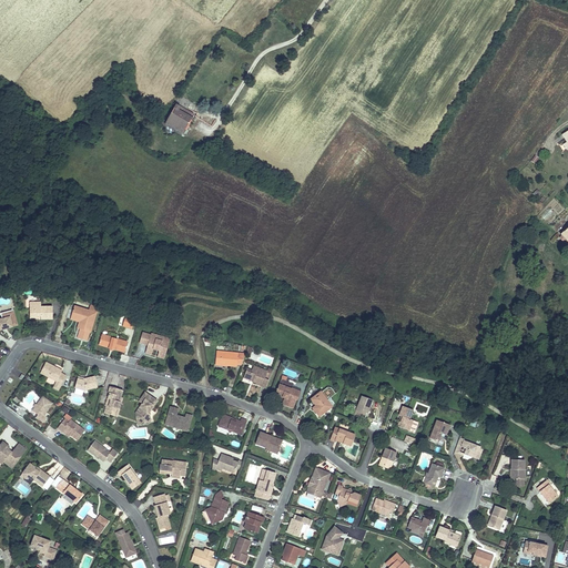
[(169,120),(166,123),(184,133),(194,115),(186,111),(189,109),(182,105),(181,108),(176,105),(171,115),(169,114),(166,119),(169,120)]
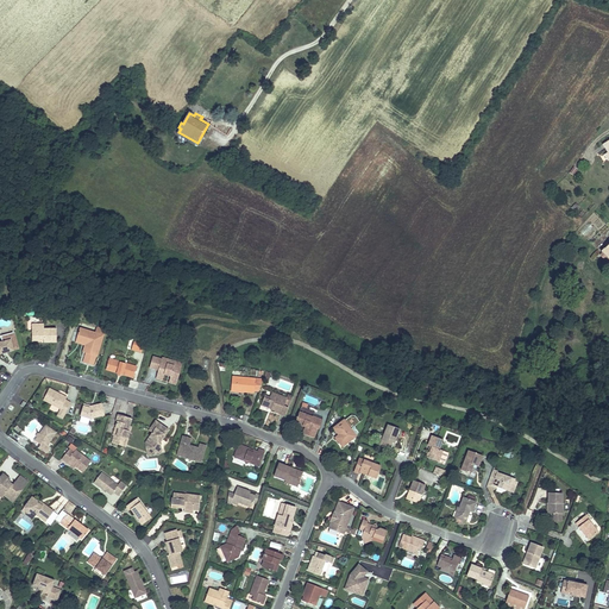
[(585,234),(592,227),(589,224),(583,231),(585,234)]
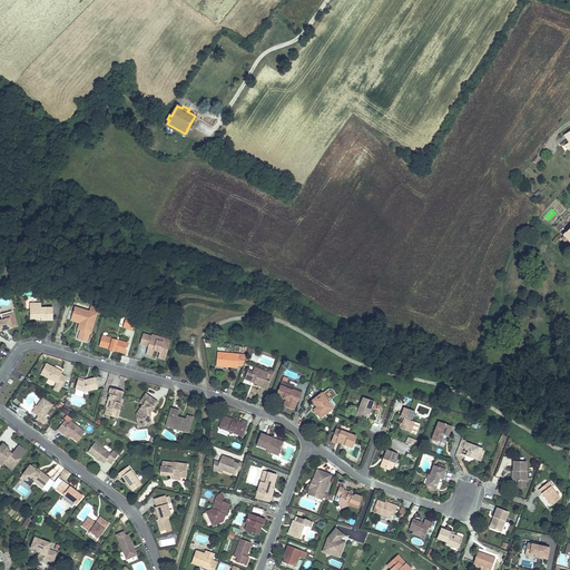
[(41,308),(41,304),(30,304),(30,317),(41,317),(41,320),(41,321),(52,321),(52,307),(41,308)]
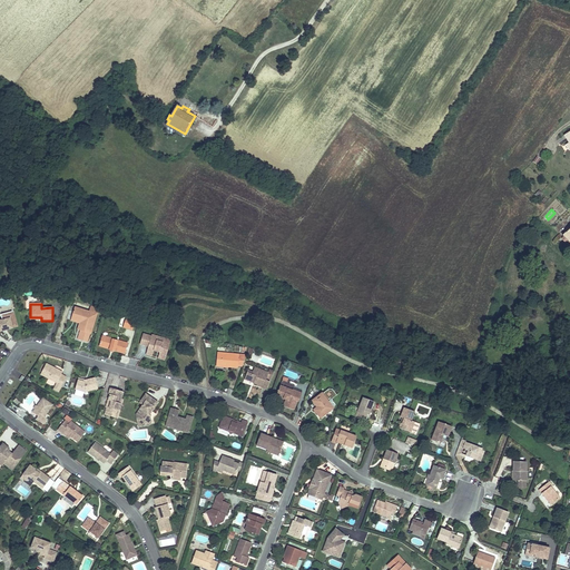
[(90,333),(98,308),(90,307),(89,312),(75,307),(72,315),(81,317),(80,323),(78,330),(90,333)]
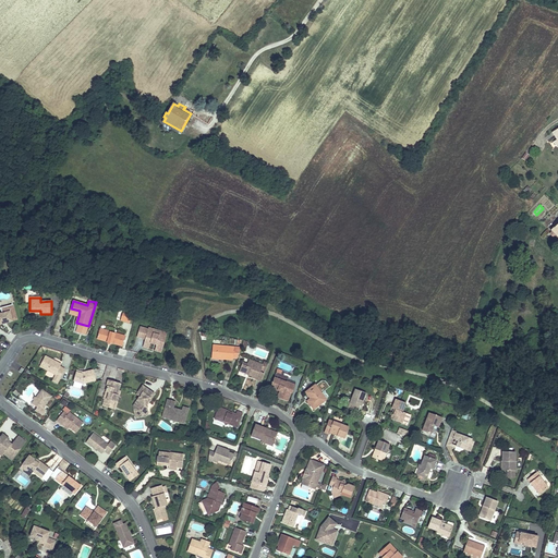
[(12,322),(10,312),(0,314),(0,325),(4,325),(4,323),(7,323),(7,324),(12,322)]
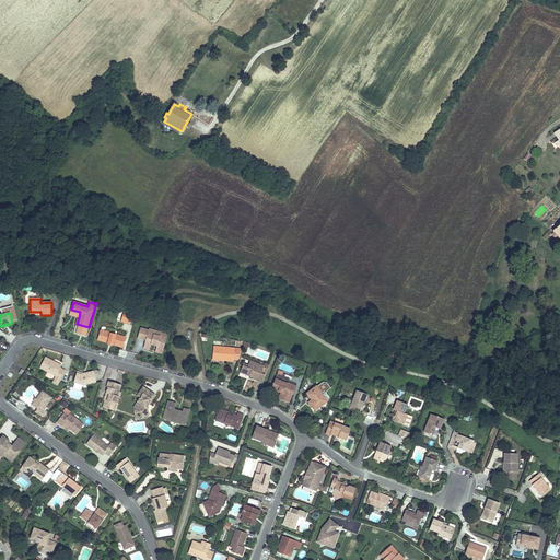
[(132,315),(123,313),(120,322),(129,325),(132,315)]
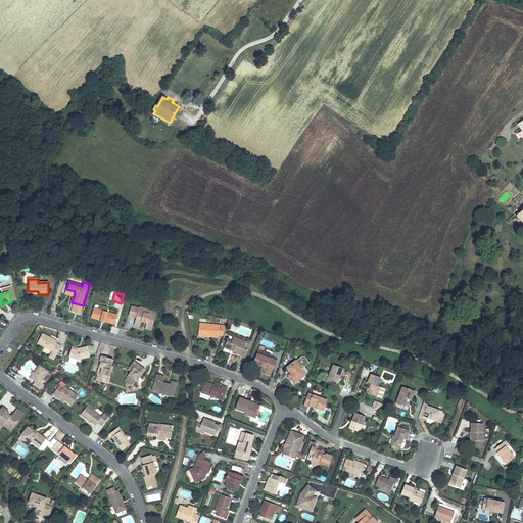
[(149,315),(139,312),(140,310),(132,306),(129,316),(136,318),(134,325),(139,327),(141,322),(144,323),(144,321),(147,322),(146,324),(146,325),(152,327),(156,316),(150,314),(149,315)]
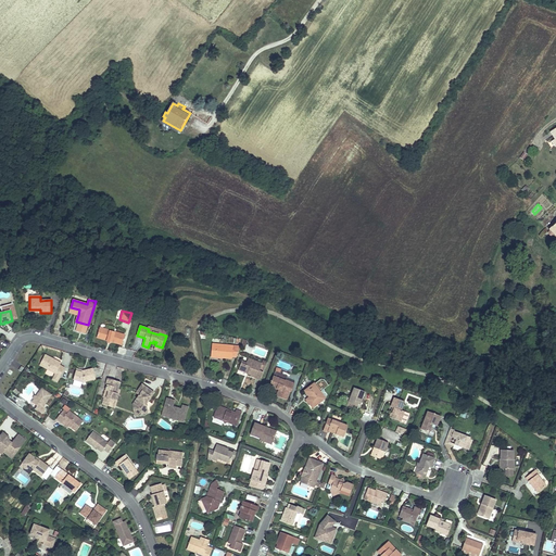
[(125,335),(100,327),(97,338),(106,341),(112,343),(112,342),(122,345),(125,335)]
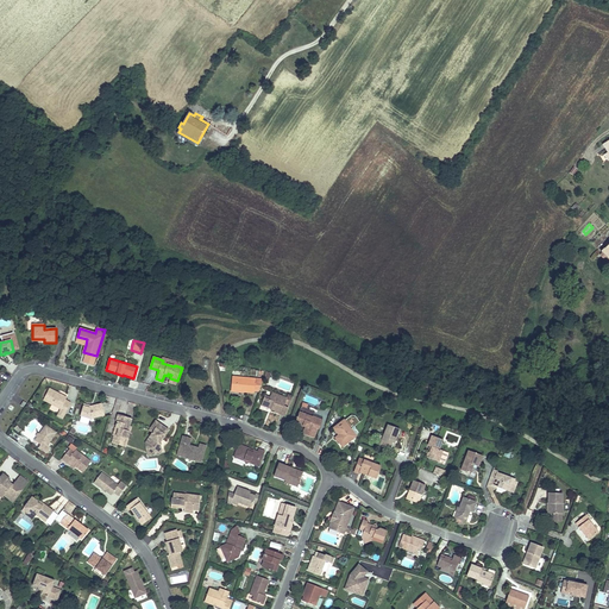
[(233,376),(232,389),(244,390),(244,391),(255,393),(255,390),(259,391),(264,380),(233,376)]
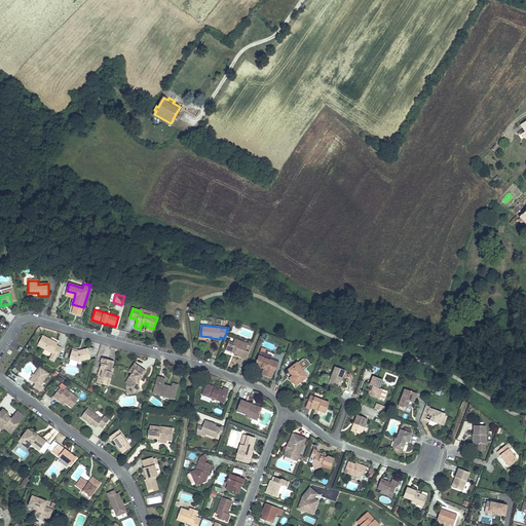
[(58,343),(42,336),(37,345),(52,353),(51,354),(57,358),(62,348),(57,345),(58,343)]
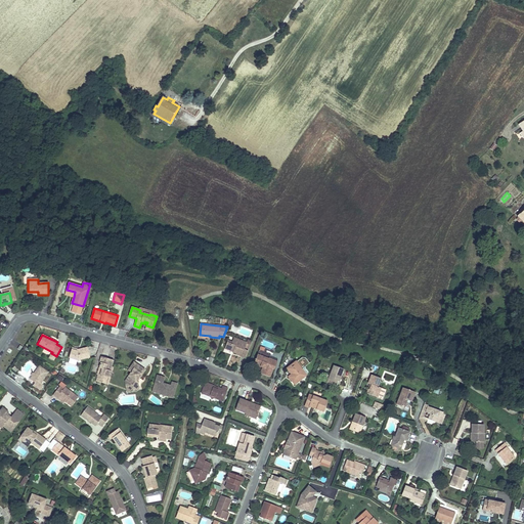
[(228,341),(225,348),(234,351),(233,352),(242,355),(241,356),(246,357),(249,350),(245,349),(247,343),(234,338),(232,342),(228,341)]
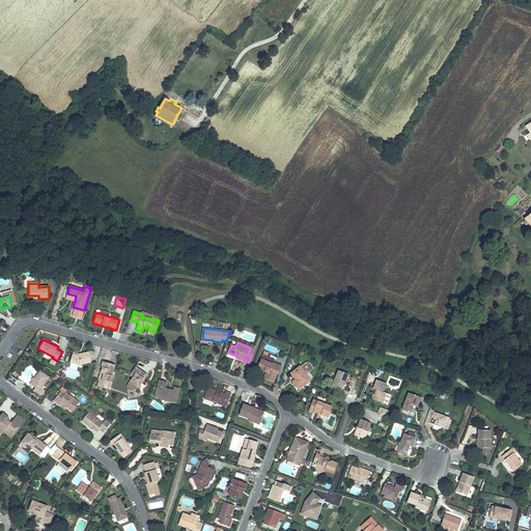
[(89,353),(81,354),(82,356),(78,356),(79,355),(73,353),(70,363),(79,365),(91,362),(89,353)]
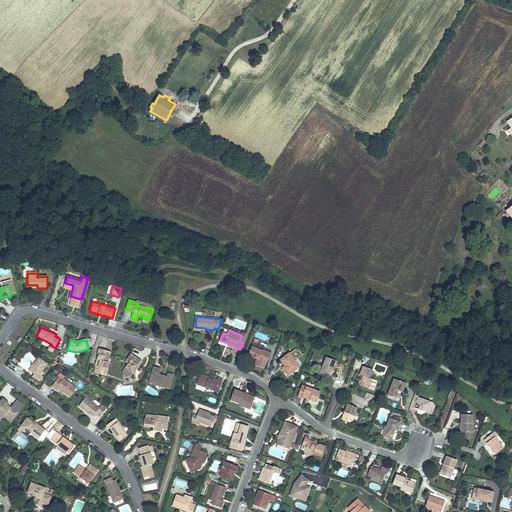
[(254,341),(248,356),(257,359),(255,365),(264,369),(267,360),(269,361),(271,353),(263,350),(265,346),(254,341)]
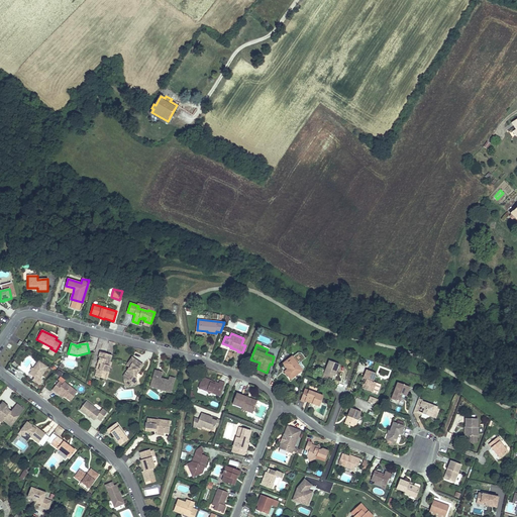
[(103,354),(99,353),(97,358),(98,358),(97,365),(100,365),(98,372),(96,371),(95,378),(101,379),(103,373),(108,374),(109,369),(108,367),(110,356),(106,354),(106,355),(103,354)]
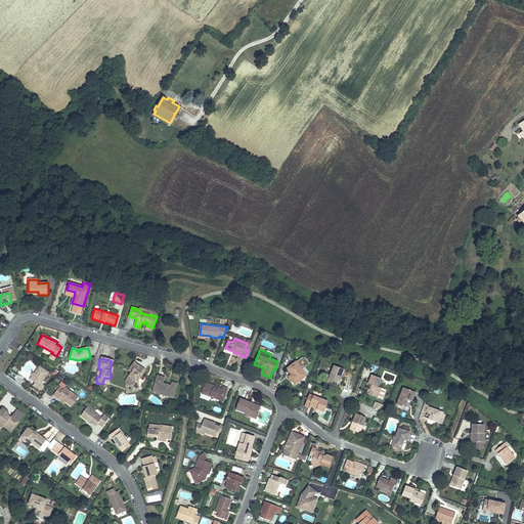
[(292,374),(289,377),(292,381),(294,379),(297,383),(305,377),(301,370),(303,369),(296,361),(287,368),(292,374)]
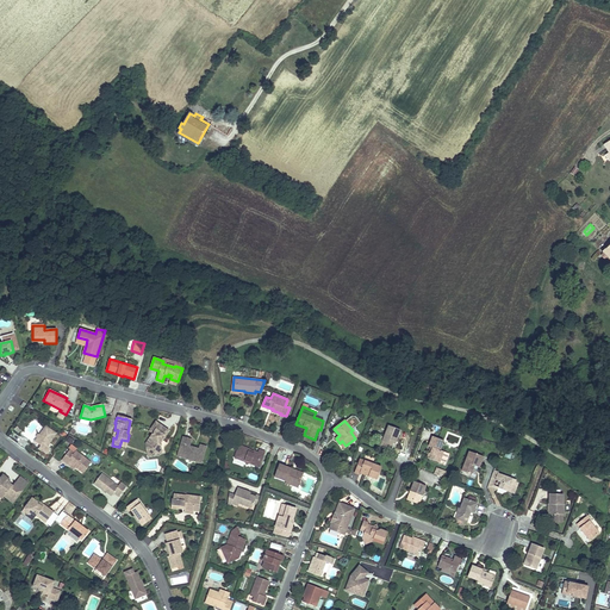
[(169,431),(156,423),(149,431),(153,434),(145,444),(148,454),(151,453),(151,456),(160,455),(159,449),(161,448),(161,446),(156,443),(160,439),(163,441),(169,431)]
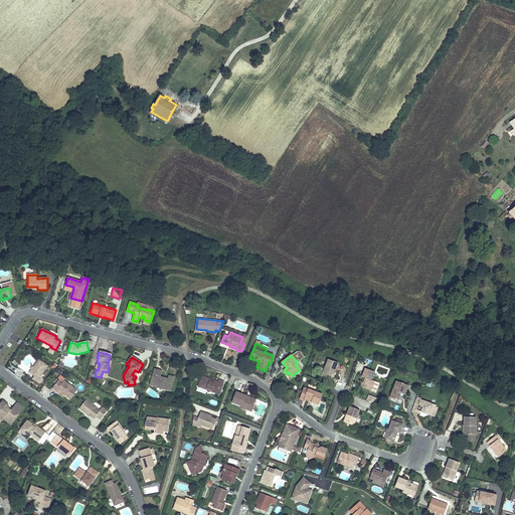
[(324,373),(323,377),(330,379),(332,374),(333,372),(334,372),(338,363),(328,359),(323,373),(324,373)]
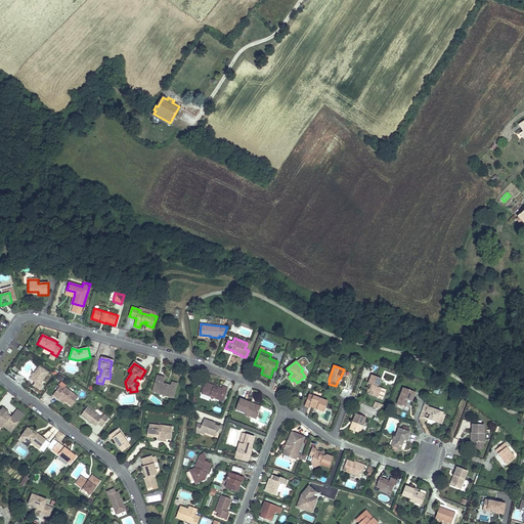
[(48,373),(39,366),(30,379),(35,383),(33,386),(40,391),(44,385),(41,383),(48,373)]
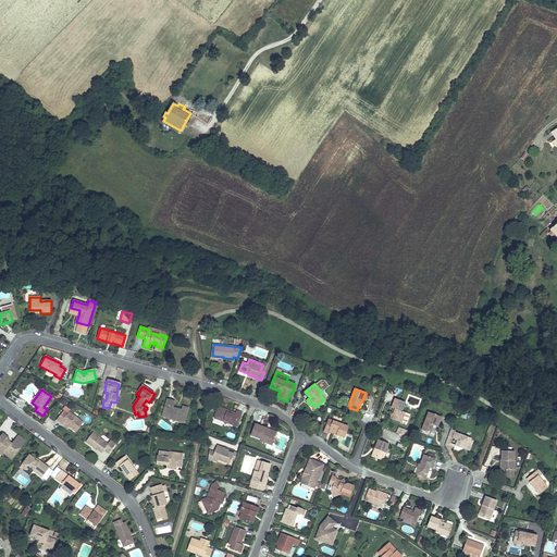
[(395,398),(392,408),(394,408),(395,409),(393,415),(394,416),(393,419),(401,422),(405,412),(401,411),(405,403),(395,398)]
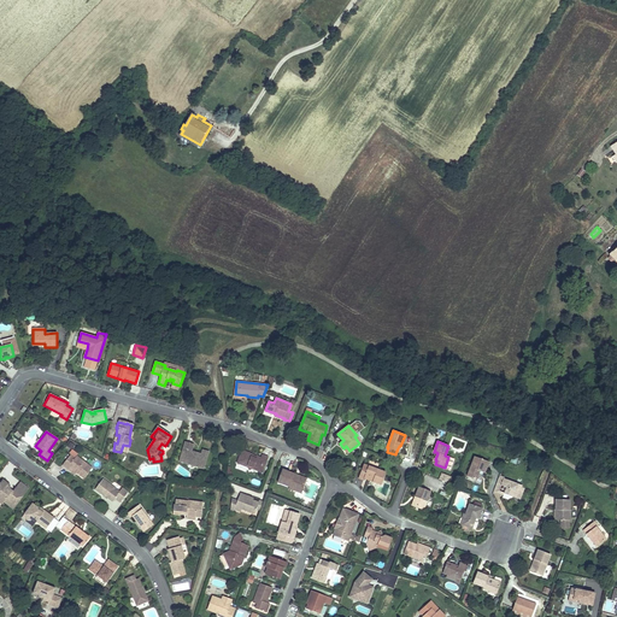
[(204,469),(209,452),(207,452),(204,451),(203,451),(201,456),(199,454),(197,456),(194,456),(194,453),(192,453),(194,445),(186,442),(180,462),(188,464),(189,463),(195,465),(195,466),(204,469)]
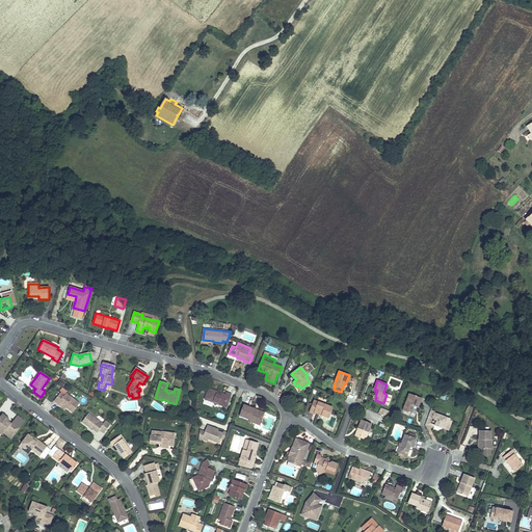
[(209,389),(205,399),(214,402),(214,401),(218,402),(218,404),(227,407),(231,394),(227,392),(225,395),(224,394),(221,396),(217,394),(215,391),(209,389)]
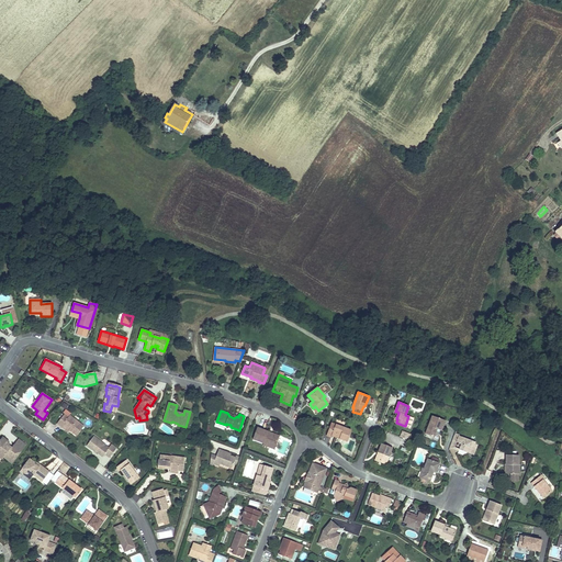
[(65,414),(57,424),(62,427),(63,425),(70,430),(77,436),(83,426),(69,415),(68,417),(65,414)]
